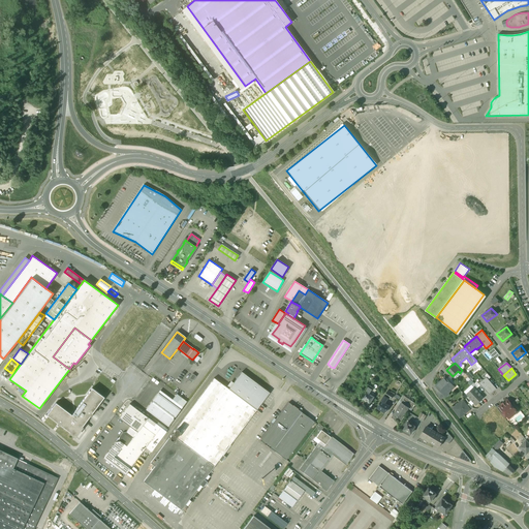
[(270,393),(242,372),(228,389),(224,385),(228,390),(239,397),(256,410),(270,393)]
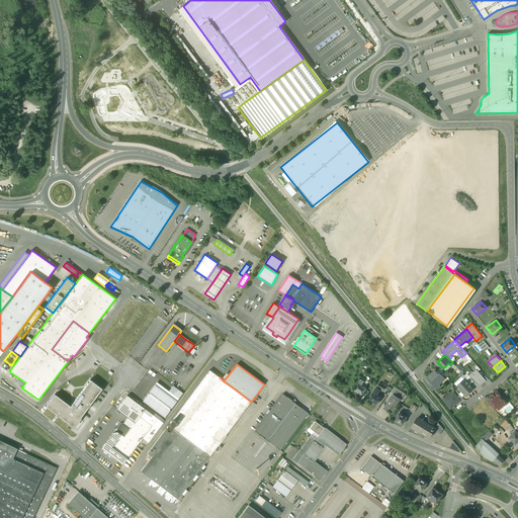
[(435,369),(427,377),(430,381),(435,386),(436,387),(437,387),(438,387),(439,386),(439,385),(439,384),(439,383),(441,380),(440,379),(443,376),(435,369)]
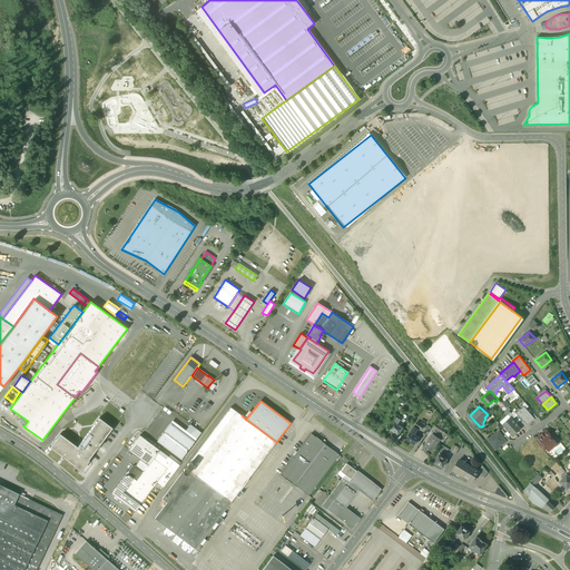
[(527,426),(536,420),(524,406),(517,413),(527,426)]
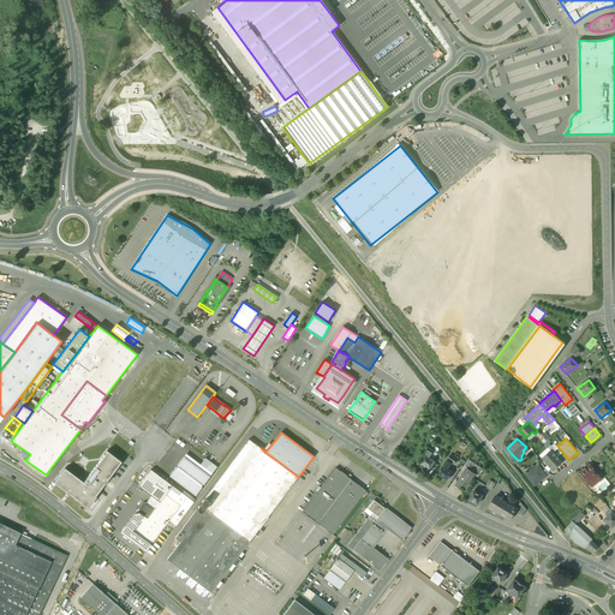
[(249,440),(206,497),(212,502),(206,509),(249,542),(255,535),(257,537),(262,531),(260,529),(298,477),(278,461),(266,453),(261,448),(249,440)]
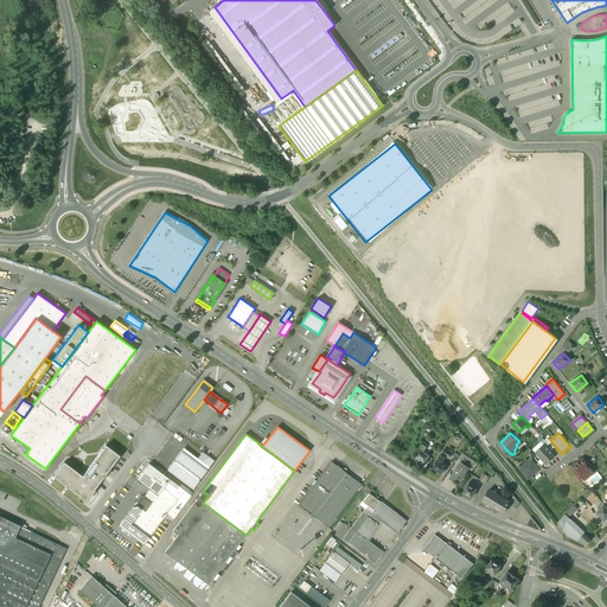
[(428,445),(422,441),(417,448),(420,451),(421,449),(423,451),(428,445)]
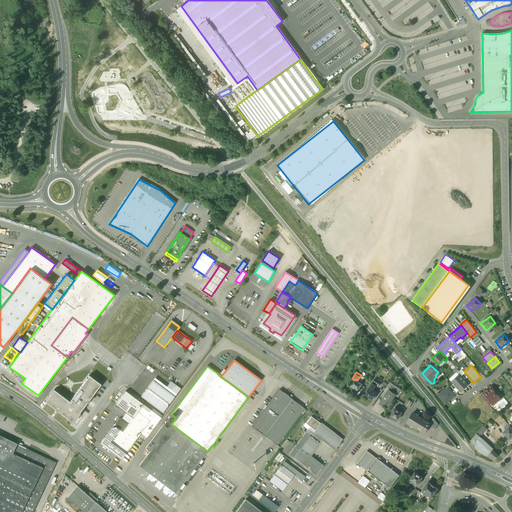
[(458,374),(451,381),(456,386),(455,387),(456,387),(463,380),(461,377),(458,374)]
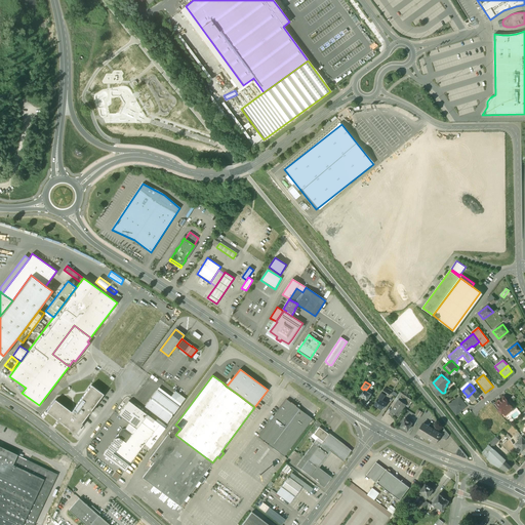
[(91,385),(72,411),(55,400),(46,411),(68,428),(74,433),(78,428),(79,426),(83,421),(104,394),(91,385)]
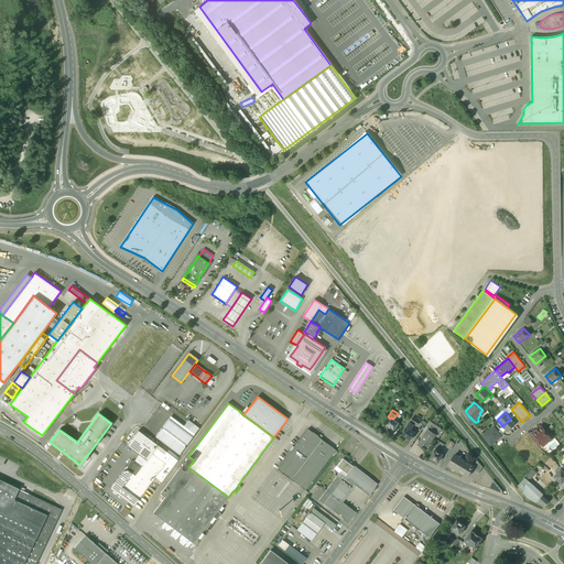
[(420,421),(413,416),(410,422),(414,424),(416,425),(420,421)]
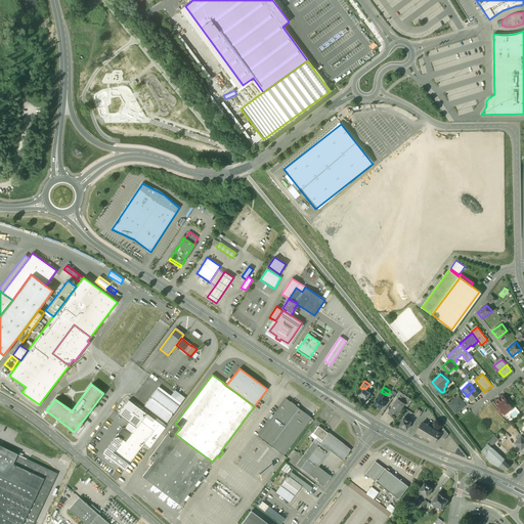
[(365,389),(363,388),(362,389),(359,394),(366,399),(368,396),(369,397),(370,394),(369,394),(370,393),(365,390),(365,389)]
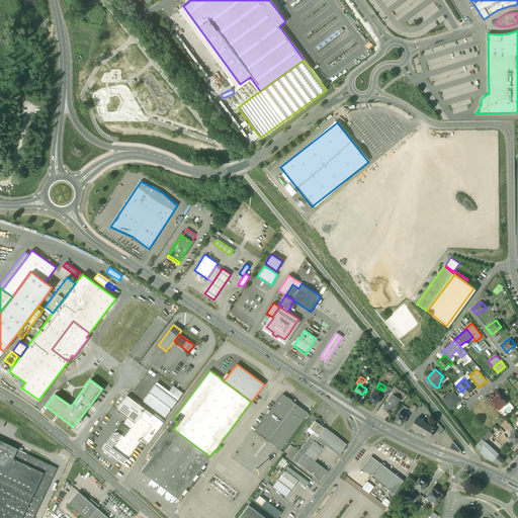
[(468,384),(461,392),(465,397),(473,390),(468,384)]
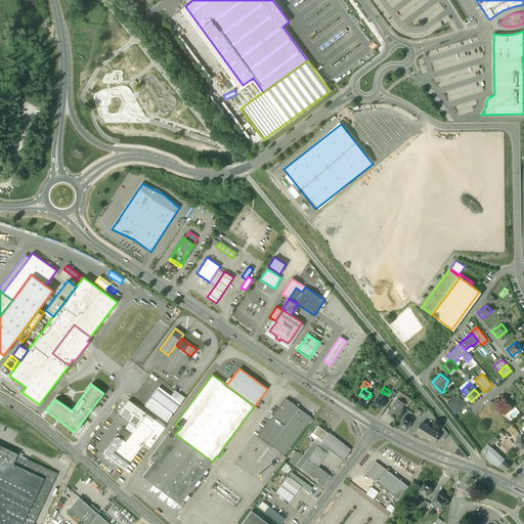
[(157,390),(145,405),(166,421),(177,406),(169,400),(157,390)]
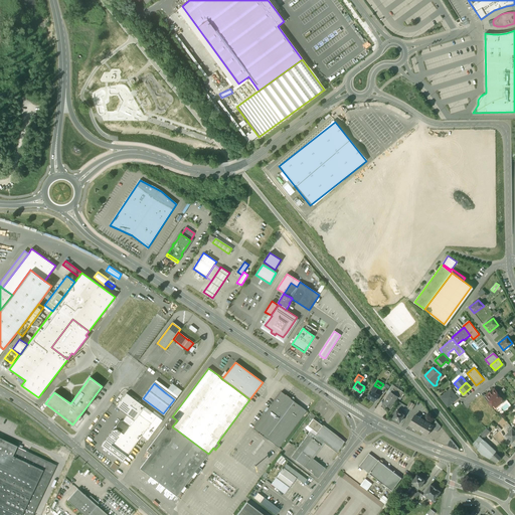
[(173,384),(166,393),(174,399),(181,390),(173,384)]
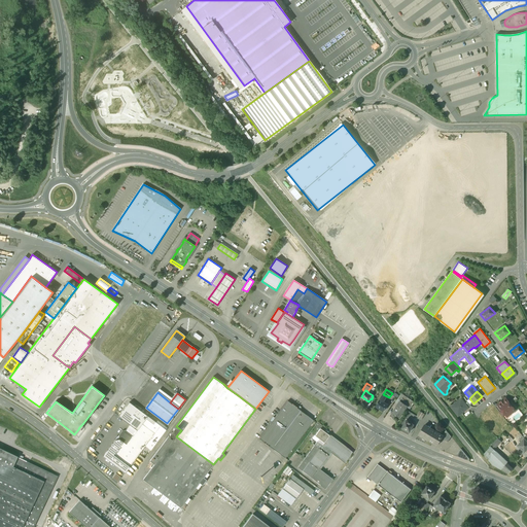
[(401,393),(395,401),(398,403),(400,400),(400,401),(405,395),(401,393)]
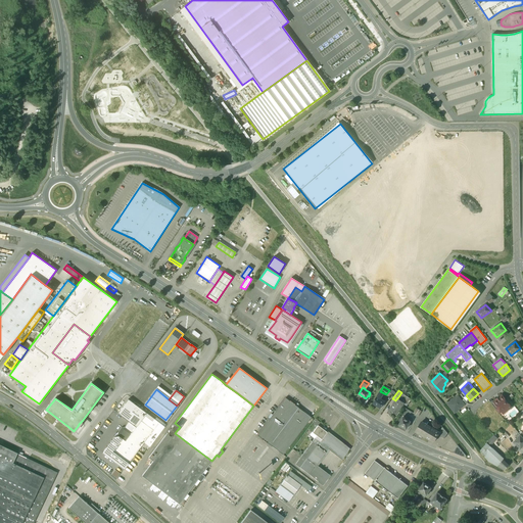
[(412,398),(401,392),(397,398),(405,402),(403,403),(407,406),(412,398)]
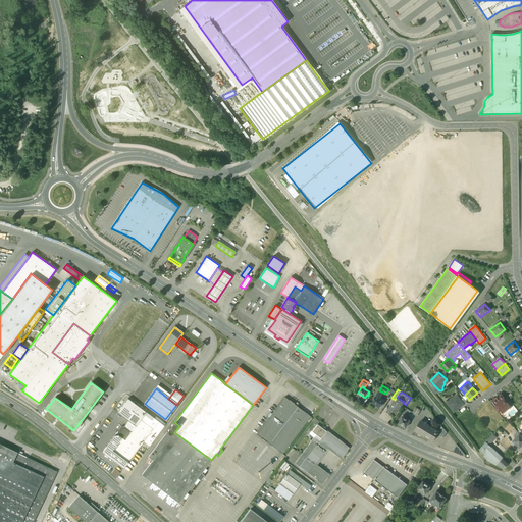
[(502,395),(499,397),(499,398),(497,400),(496,399),(493,401),(497,406),(501,410),(504,408),(505,409),(507,409),(510,406),(509,405),(504,399),(502,395)]
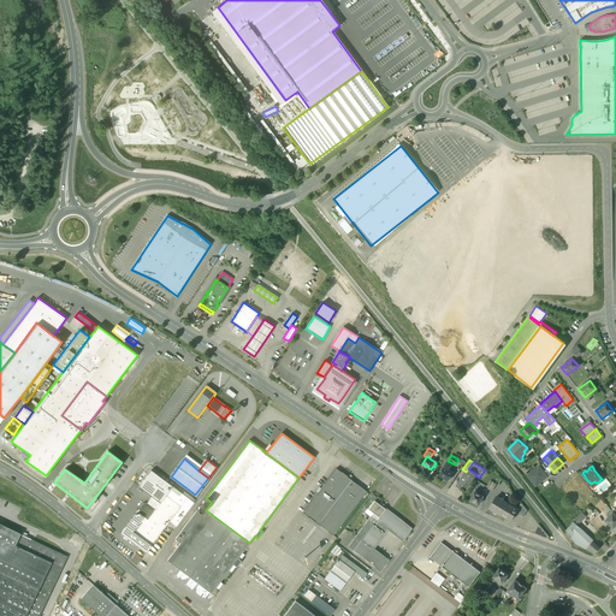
[(448,469),(444,467),(438,475),(448,481),(454,473),(448,469)]
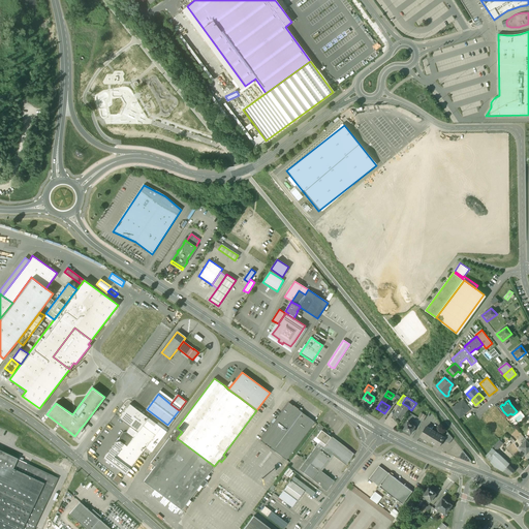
[(464,401),(457,407),(456,405),(453,408),(460,417),(470,409),(467,405),(464,401)]
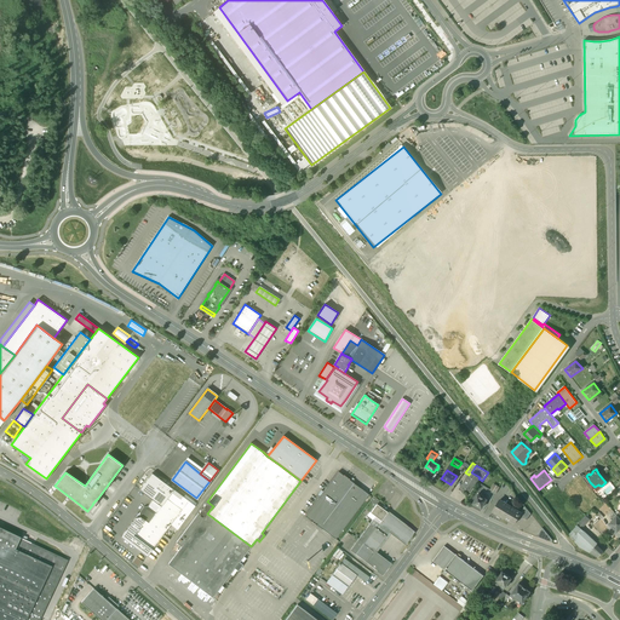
[(471,472),(471,471),(469,475),(459,489),(463,492),(466,488),(470,492),(478,478),(480,477),(471,472)]
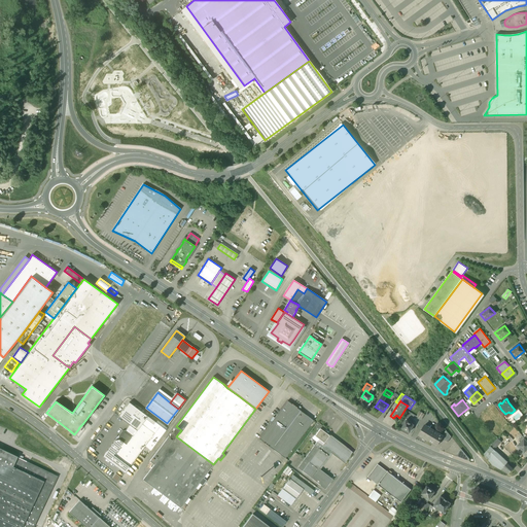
[(314,420),(288,401),(259,438),(285,458),(314,420)]
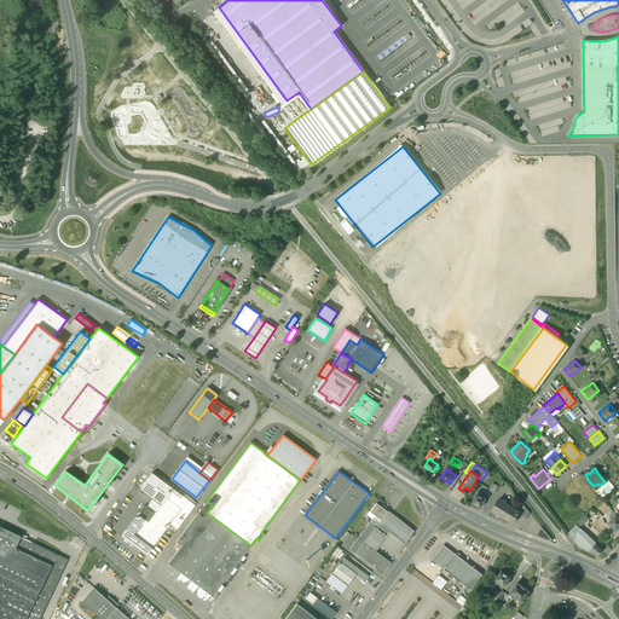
[(173,489),(151,473),(139,490),(152,499),(148,505),(156,512),(167,498),(171,492),(180,498),(183,496),(173,489)]
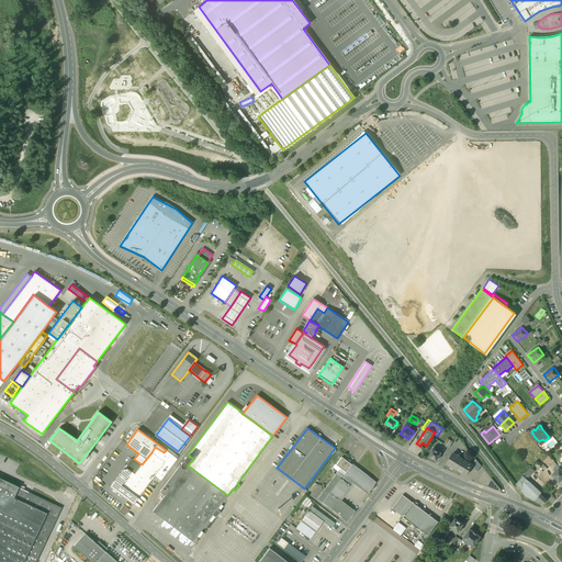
[(453,441),(448,438),(444,444),(450,447),(453,441)]
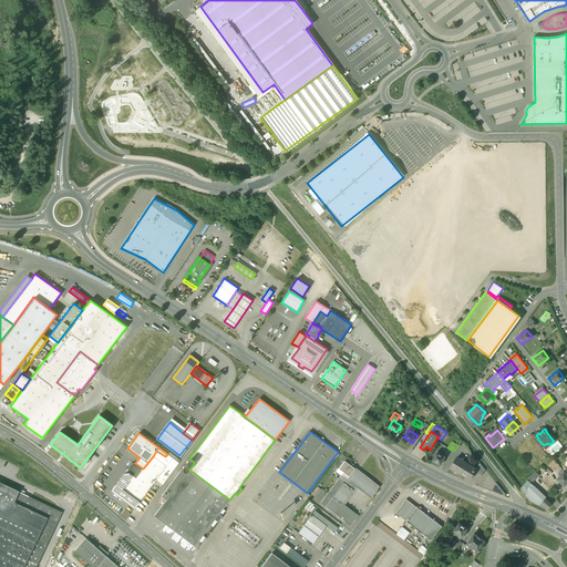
[(135,463),(132,463),(127,468),(126,470),(126,472),(129,472),(129,473),(132,475),(122,490),(140,502),(156,480),(162,485),(178,463),(167,454),(165,456),(156,451),(153,456),(143,468),(135,463)]
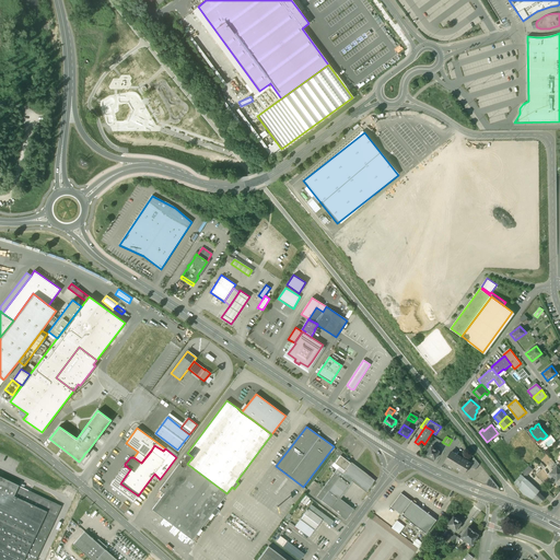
[(435,447),(432,445),(428,455),(435,459),(436,456),(438,457),(440,453),(440,452),(439,452),(440,451),(435,448),(435,447)]
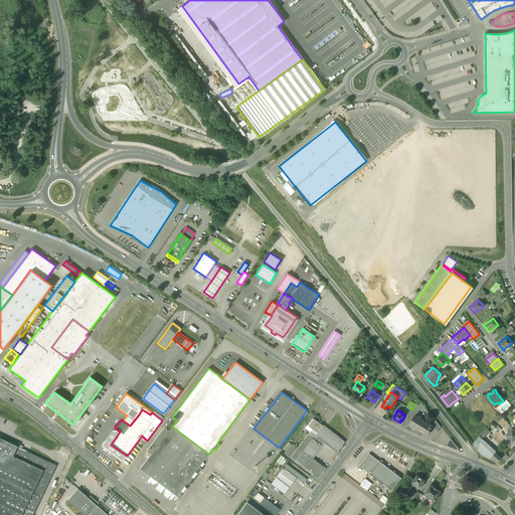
[(320,419),(311,412),(308,415),(313,418),(317,421),(320,419)]
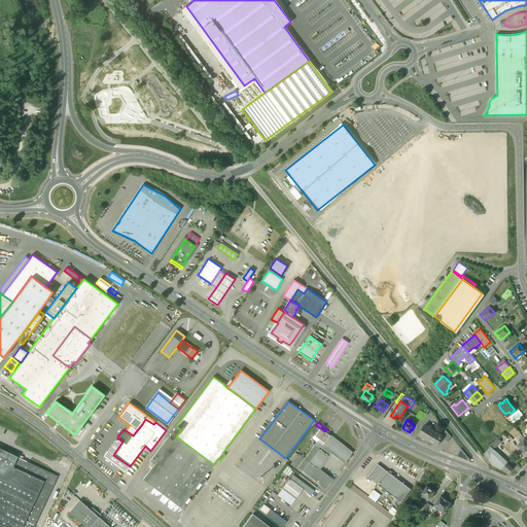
[(431,429),(424,425),(419,434),(428,441),(429,441),(434,431),(431,429)]
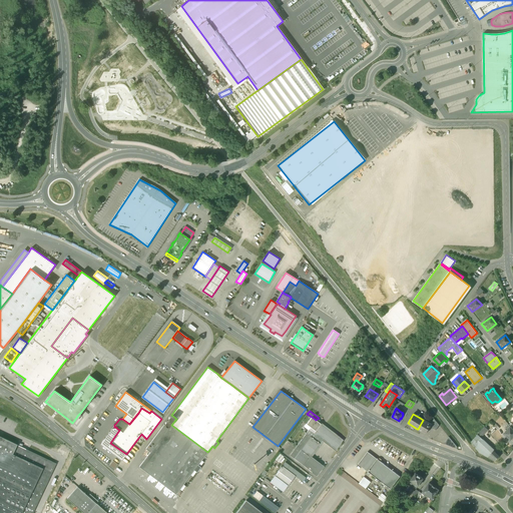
[(316,420),(312,417),(307,424),(311,427),(310,429),(314,433),(321,424),(316,420)]
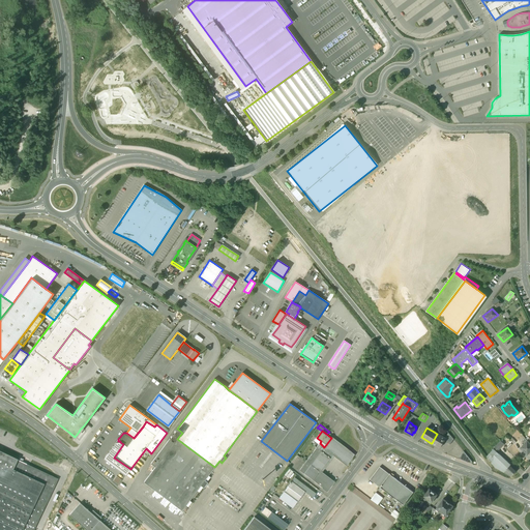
[(453,439),(448,433),(445,438),(444,440),(450,444),(453,439)]
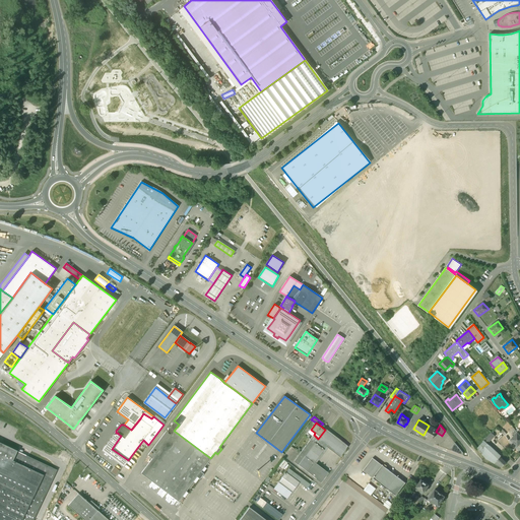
[(437,430),(429,426),(424,435),(432,439),(436,432),(437,430)]
